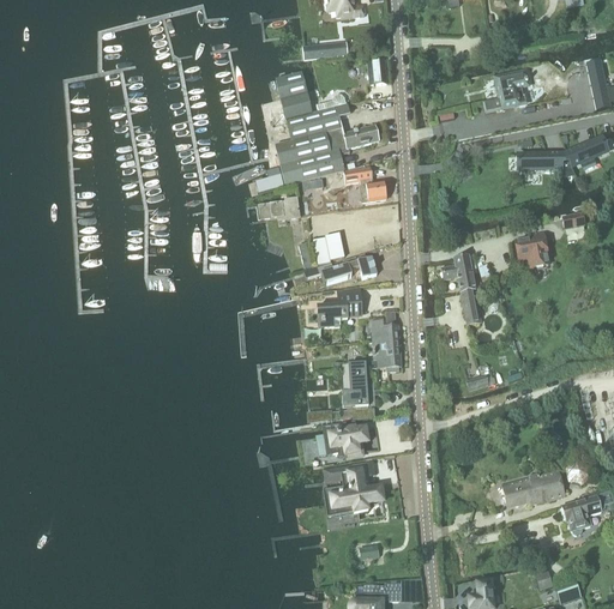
[(327,0),(329,7),(341,6),(341,17),(363,14),(362,4),(357,4),(357,0),(327,0)]
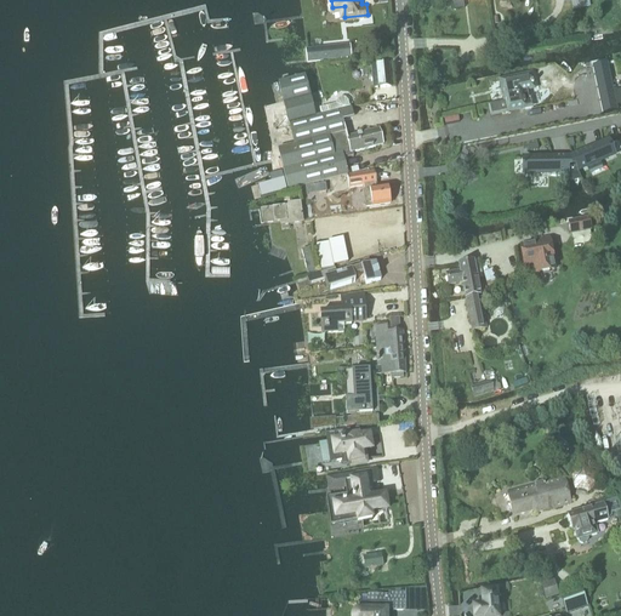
[(307,58),(326,56),(351,55),(349,43),(325,44),(306,45),(307,58)]
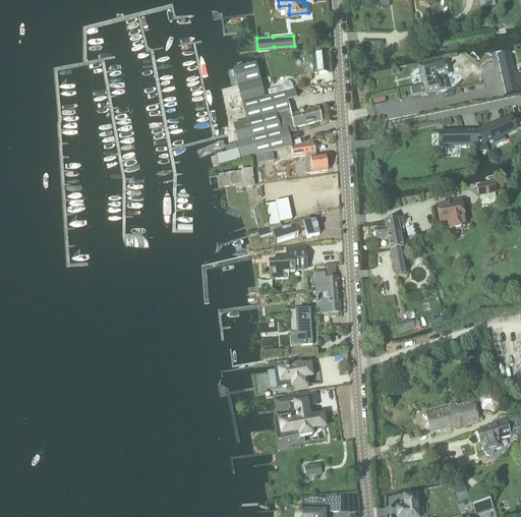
[(510,49),(498,52),(506,92),(519,89),(510,49)]
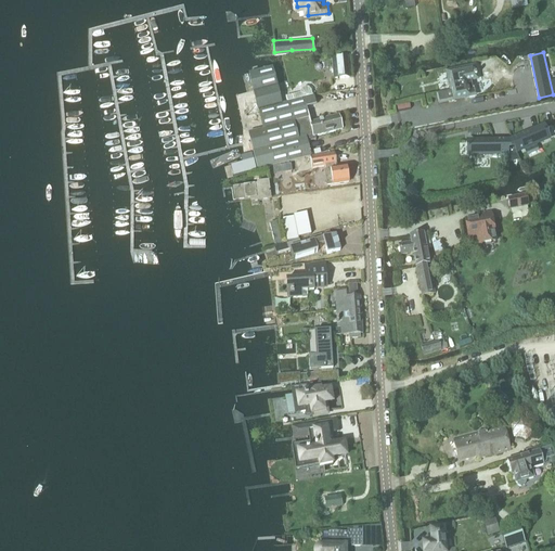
[(334,75),(349,74),(348,53),(332,54),(334,75)]
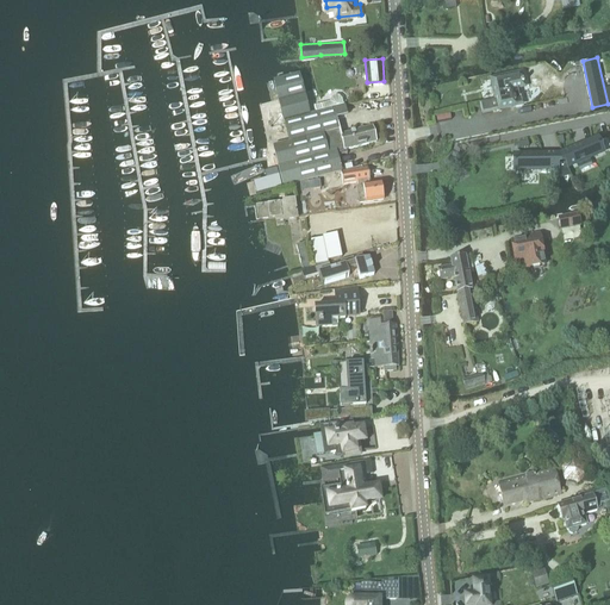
[(520,94),(518,85),(524,82),(522,69),(491,75),(496,98),(481,101),(484,108),(523,100),(522,93),(520,94)]
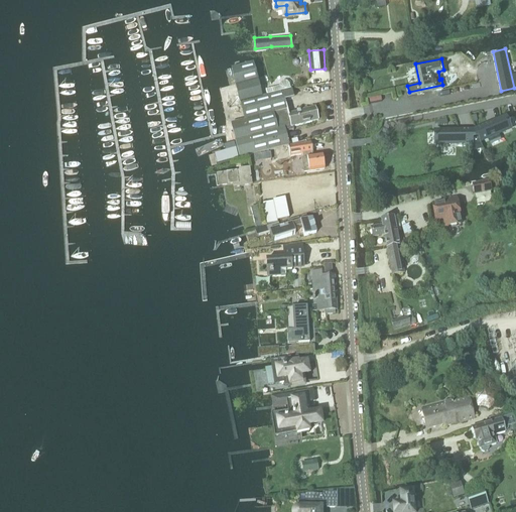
[(262,94),(254,59),(232,65),(245,117),(232,120),(240,154),(289,142),(286,130),(294,128),(293,124),(318,118),(315,104),(289,111),(285,95),(294,93),(292,87),(290,88),(289,83),(288,81),(286,79),(282,78),(279,81),(278,84),(265,87),(266,93),(262,94)]
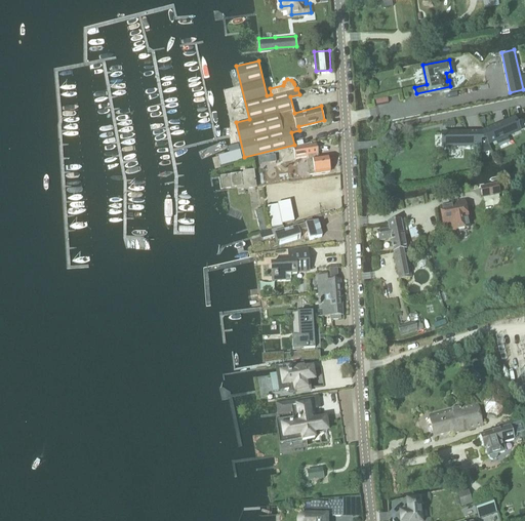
[(491,78),(500,77),(498,69),(489,71),(491,78)]
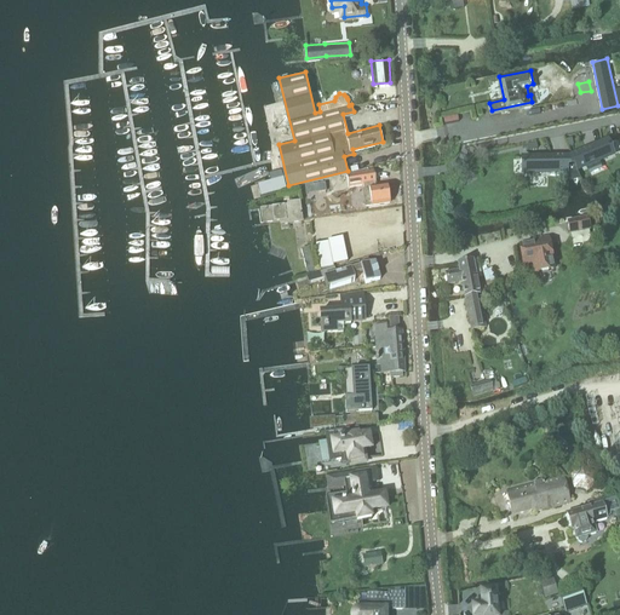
[(566,162),(575,161),(578,166),(587,161),(589,165),(598,161),(597,157),(612,151),(609,147),(610,147),(609,143),(608,143),(606,138),(590,145),(590,143),(570,150),(573,154),(566,155),(566,162)]
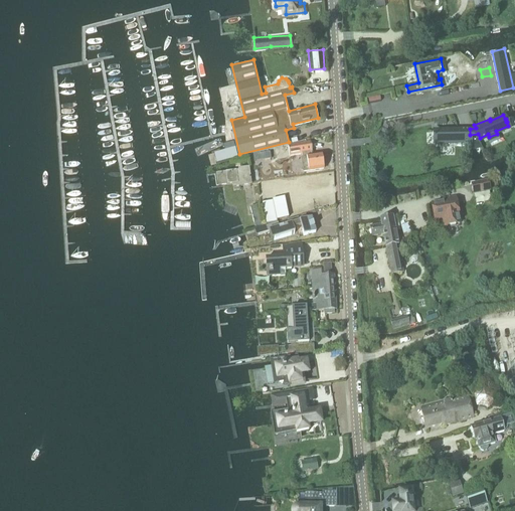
[(470,135),(470,129),(470,126),(460,126),(461,129),(457,129),(457,127),(448,127),(448,129),(435,129),(435,133),(435,136),(435,141),(457,140),(457,142),(461,142),(461,140),(470,140),(470,135)]
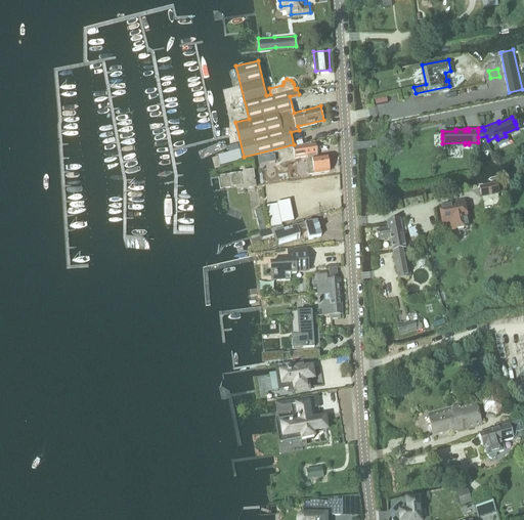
[(222,163),(238,159),(242,158),(237,142),(231,143),(228,144),(230,150),(219,154),(222,163)]
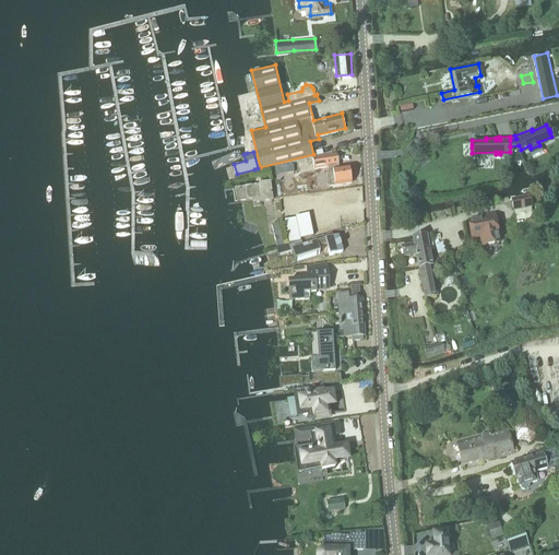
[(340,166),(339,163),(337,152),(313,156),(314,166),(328,164),(329,167),(326,168),(329,184),(352,180),(352,178),(353,177),(352,173),(351,173),(349,165),(340,166)]
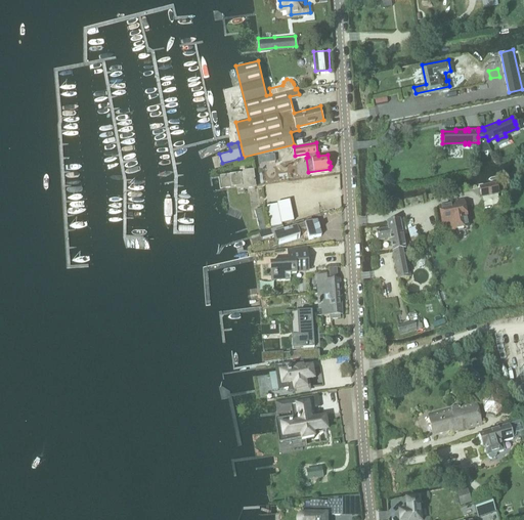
[(413,161),(426,159),(424,145),(411,147),(413,161)]
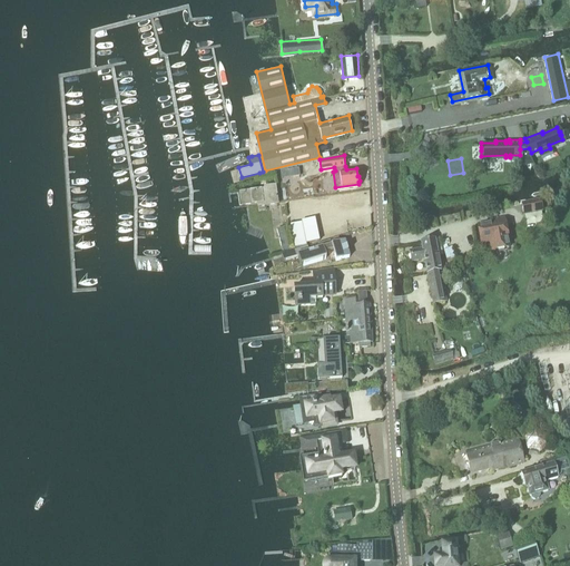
[(277,201),(275,183),(265,184),(265,186),(239,191),(242,203),(257,201),(258,204),(277,201)]
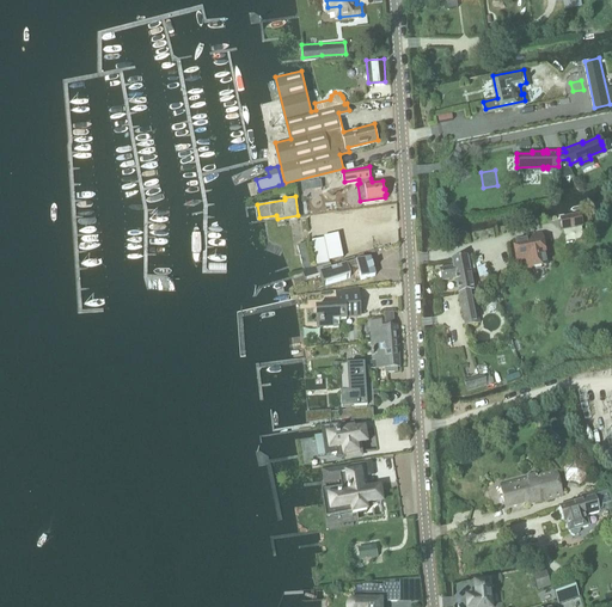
[(563,225),(583,221),(581,210),(561,214),(563,225)]
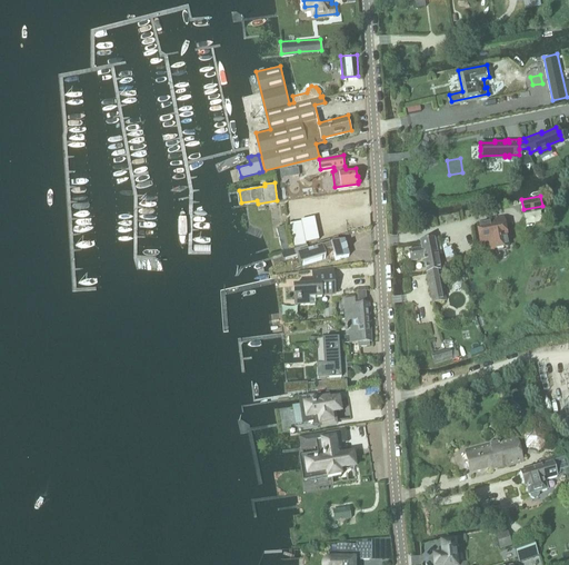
[(295,244),(307,241),(306,239),(319,237),(315,215),(301,217),(301,219),(290,221),(295,244)]
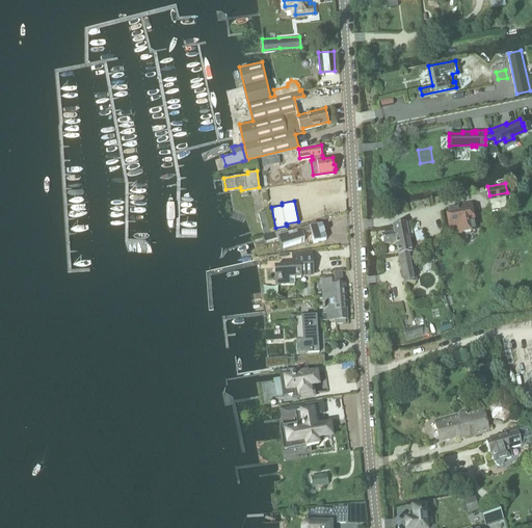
[(476,227),(474,218),(475,217),(472,201),(463,202),(463,204),(447,208),(450,222),(458,221),(460,230),(476,227)]
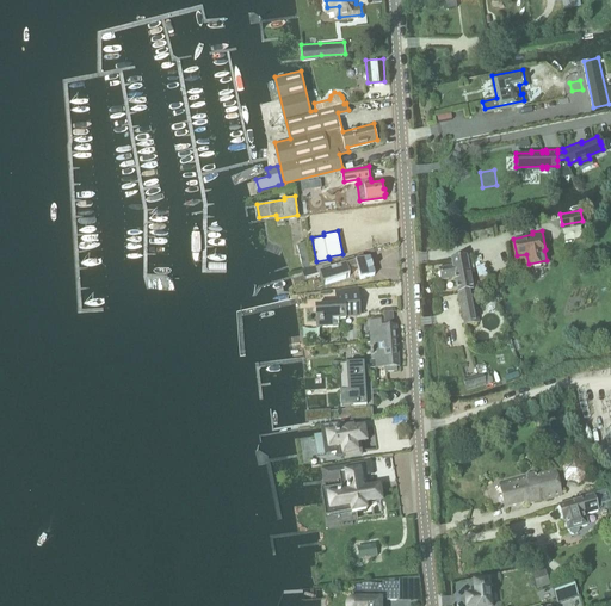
[(303,266),(312,264),(304,240),(296,241),(303,266)]
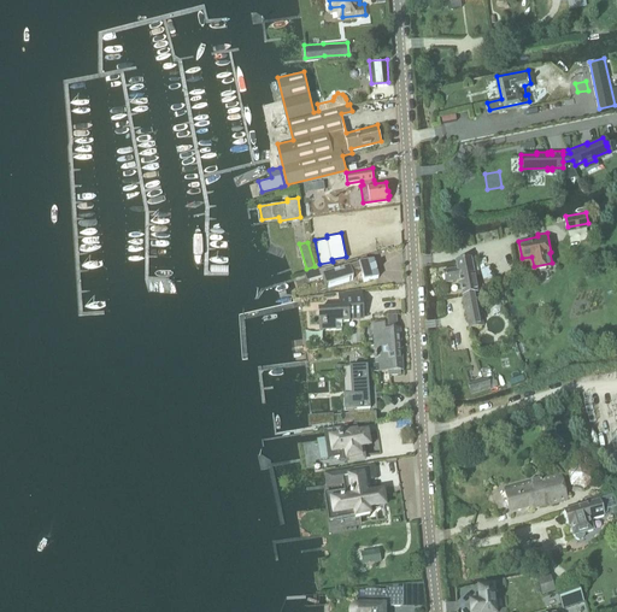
[(477,289),(472,256),(457,258),(458,265),(445,268),(446,278),(459,276),(469,325),(483,323),(481,313),(480,313),(476,289),(477,289)]
